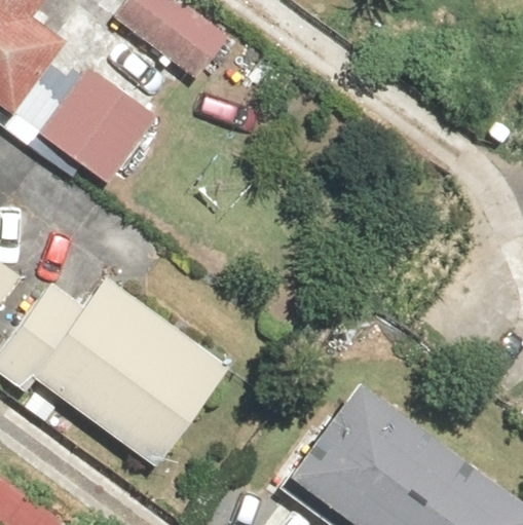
[(0,0),(0,109),(11,117),(64,45),(31,21),(45,0),(0,0)]
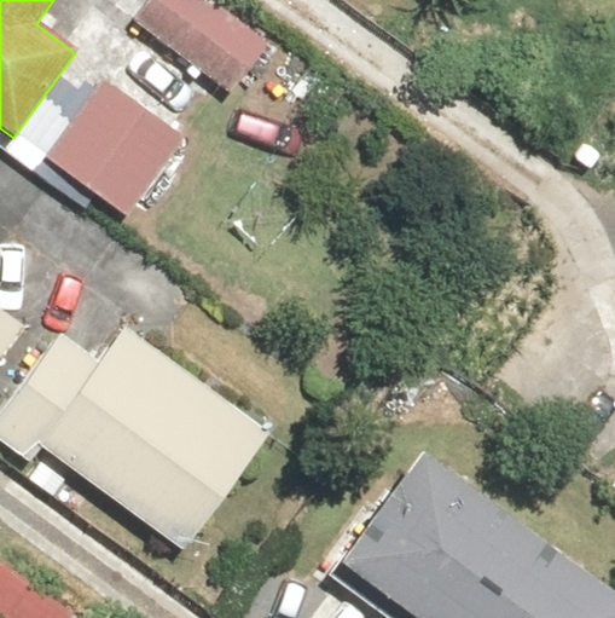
[(268,47),(198,0),(149,0),(133,24),(148,34),(123,69),(161,94),(184,62),(235,97),(268,47)]
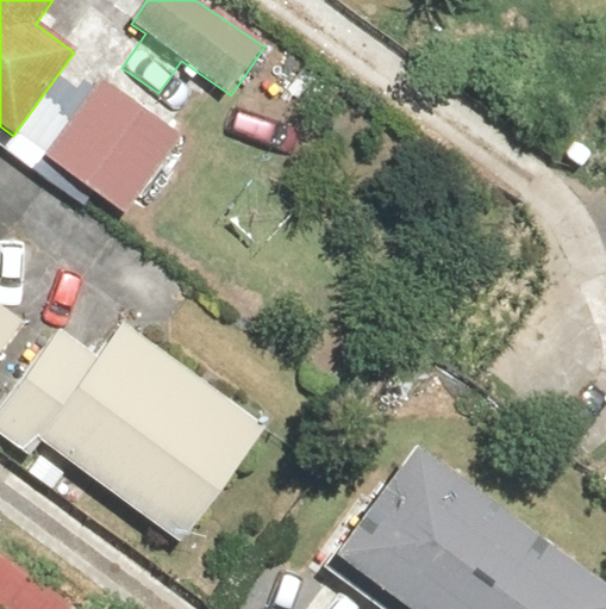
[(188,138),(99,75),(43,153),(132,217),(188,138)]
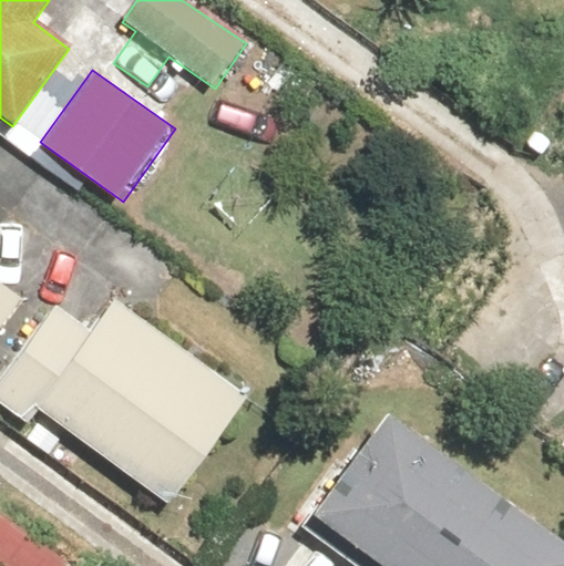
[(0,333),(27,299),(0,278),(0,333)]
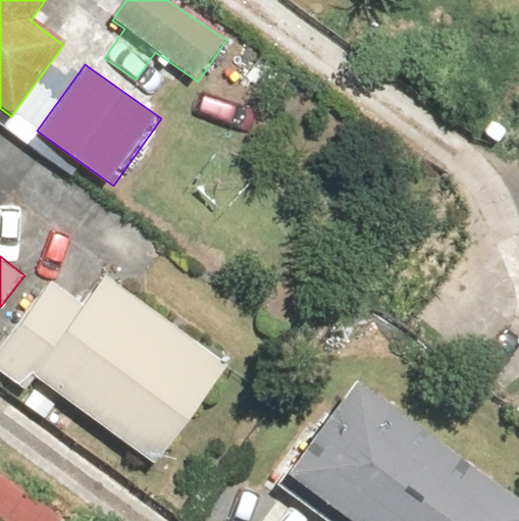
[(228,364),(102,274),(82,303),(48,279),(0,347),(0,376),(28,396),(22,403),(46,420),(62,398),(157,465),(228,364)]
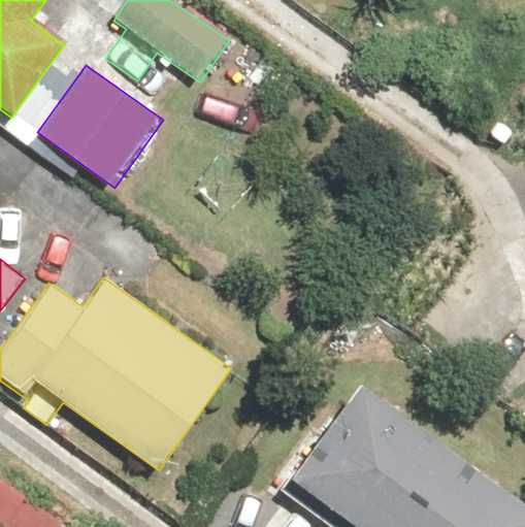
[(524,511),(356,382),(334,409),(322,400),(259,482),(319,526),(524,526),(524,511)]
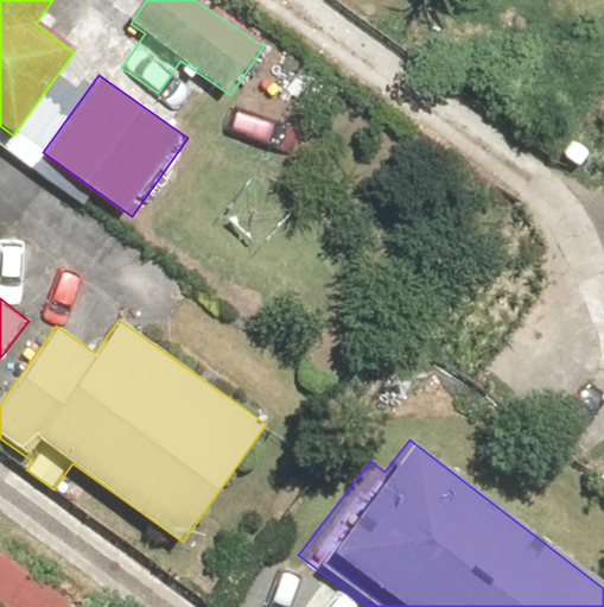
All buildings are outlined.
